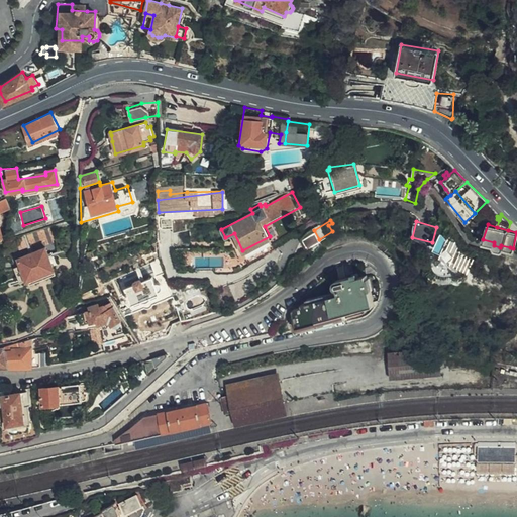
[(30,244),(42,239),(56,234),(52,227),(26,235),(30,244)]
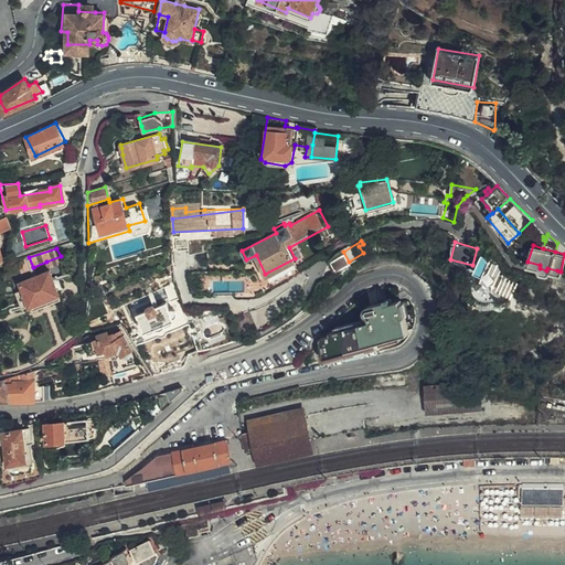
[(343,252),(342,251),(334,256),(329,262),(323,270),(327,277),(350,263),(349,262),(343,252)]
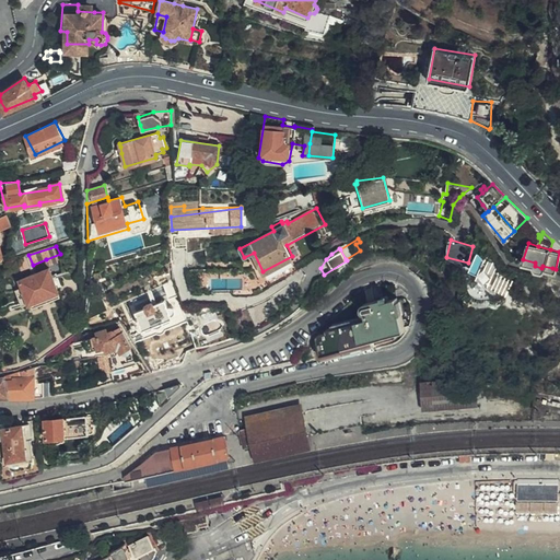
[(49,267),(62,261),(60,254),(46,259),(49,267)]
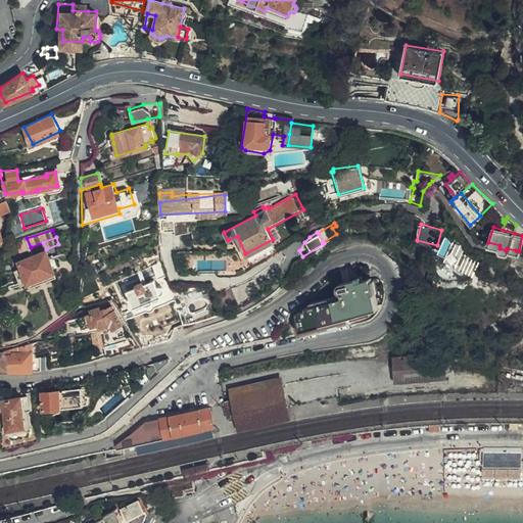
[(27,238),(15,241),(19,251),(31,247),(27,238)]
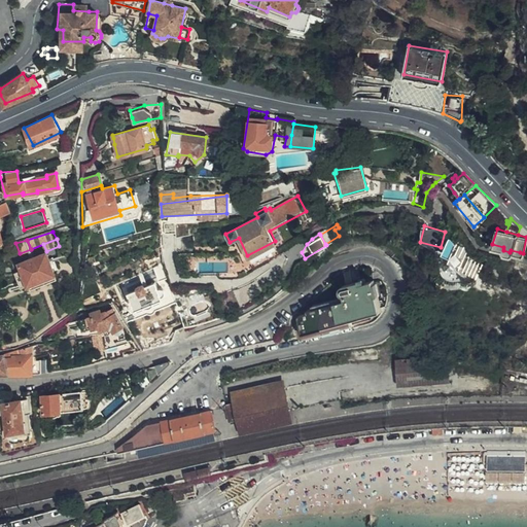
[(469,249),(470,247),(458,241),(457,242),(454,248),(451,253),(448,259),(447,260),(448,260),(454,264),(458,267),(458,268),(458,270),(460,272),(463,273),(465,272),(467,271),(476,275),(482,264),(467,255),(469,253),(467,252),(468,249),(469,249)]
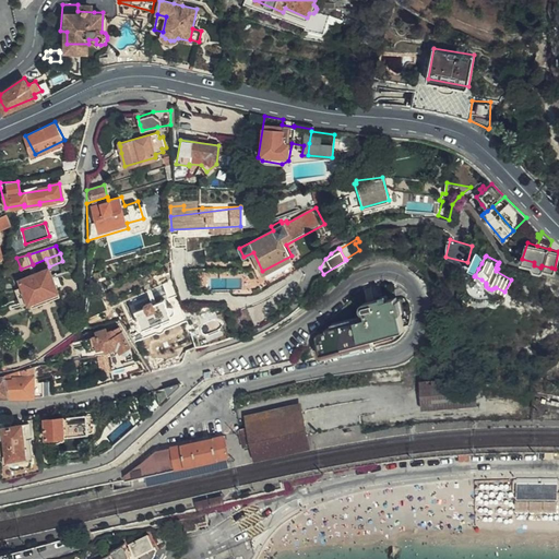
[(118,264),(117,257),(103,261),(104,269),(118,264)]
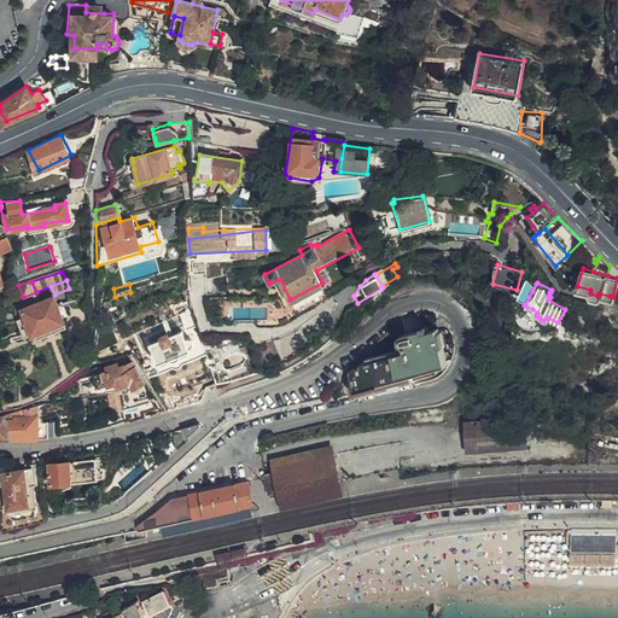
[(25,337),(34,333),(65,321),(54,296),(24,308),(27,316),(18,320),(25,337)]
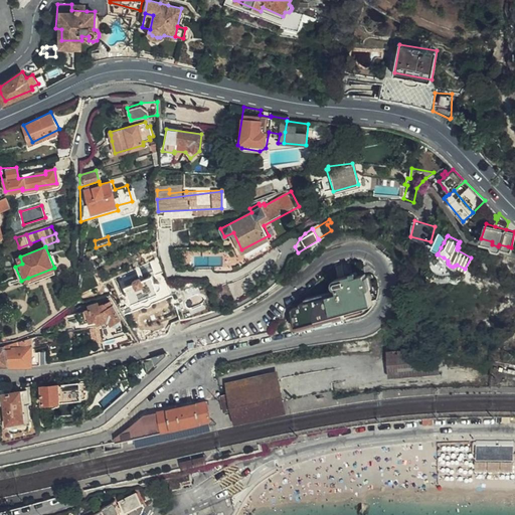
[(163,271),(160,259),(150,263),(155,274),(163,271)]
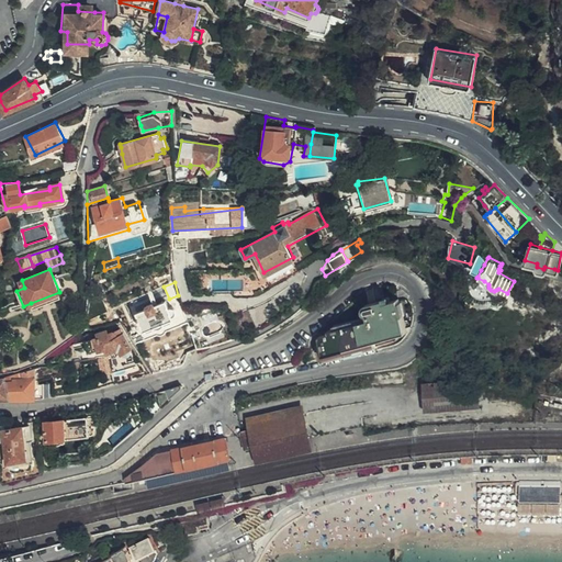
[(169,299),(164,287),(134,301),(138,312),(147,307),(146,305),(154,302),(155,305),(165,301),(169,299)]
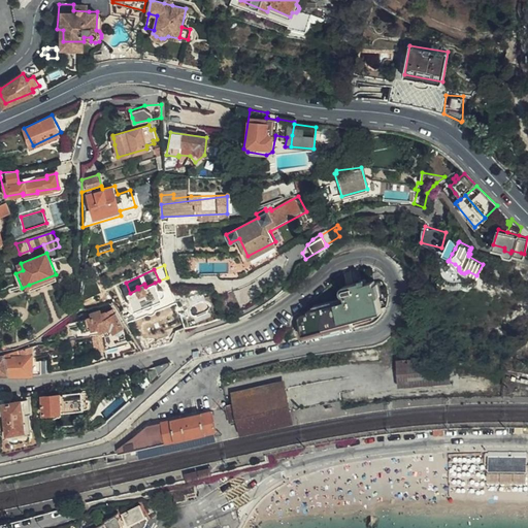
[(33,292),(59,281),(56,274),(29,285),(33,292)]
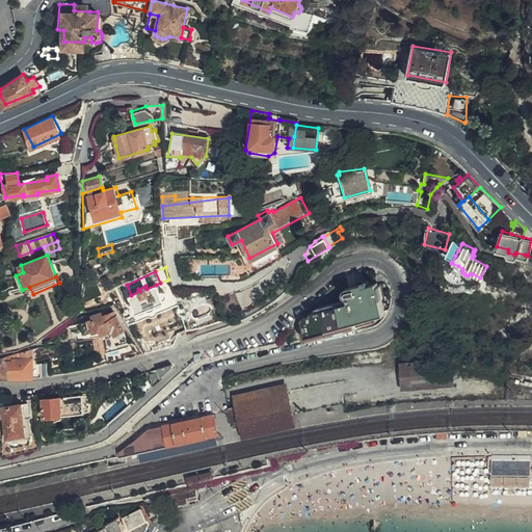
[(384,311),(377,283),(364,286),(363,284),(347,288),(345,290),(343,294),(343,298),(345,301),(348,303),(312,314),(312,317),(302,319),(308,339),(317,336),(318,338),(367,325),(371,323),(373,318),(374,314),(384,311)]
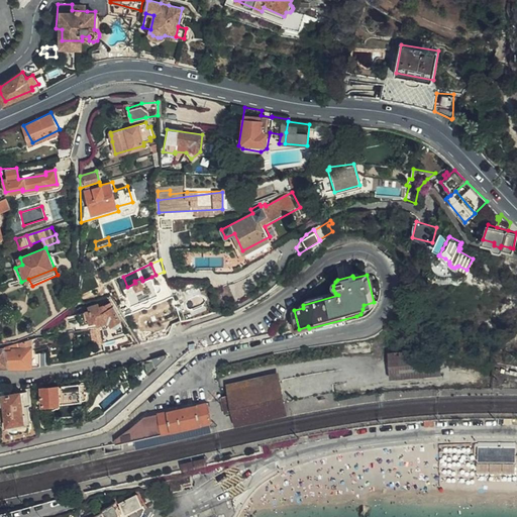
[(127,287),(125,288),(132,304),(134,303),(134,305),(137,306),(142,304),(143,301),(142,300),(148,297),(149,298),(151,300),(158,297),(159,295),(158,294),(159,293),(159,292),(161,290),(161,288),(161,286),(159,284),(158,284),(154,284),(151,277),(142,281),(141,278),(134,281),(135,283),(127,287)]
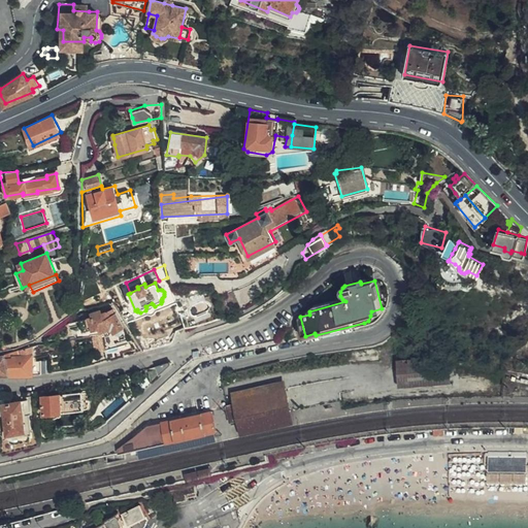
[(123,329),(124,328),(112,310),(100,314),(99,311),(90,314),(91,317),(76,321),(79,333),(90,330),(89,329),(97,327),(98,330),(110,327),(111,332),(116,331),(118,334),(121,335),(123,334),(123,331),(123,329)]
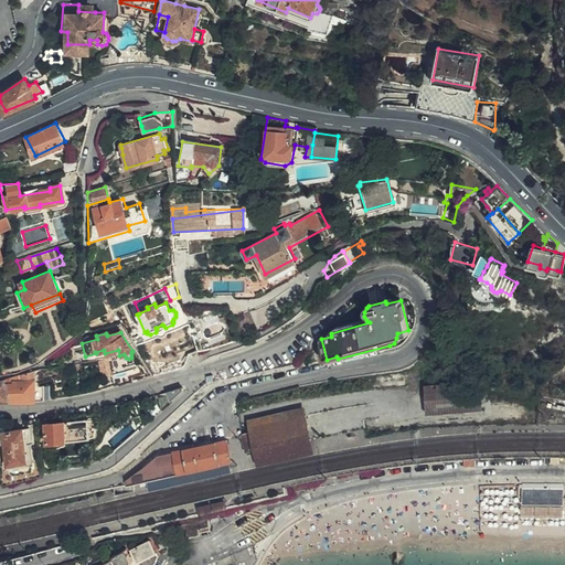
[(185,366),(189,359),(173,351),(170,359),(185,366)]
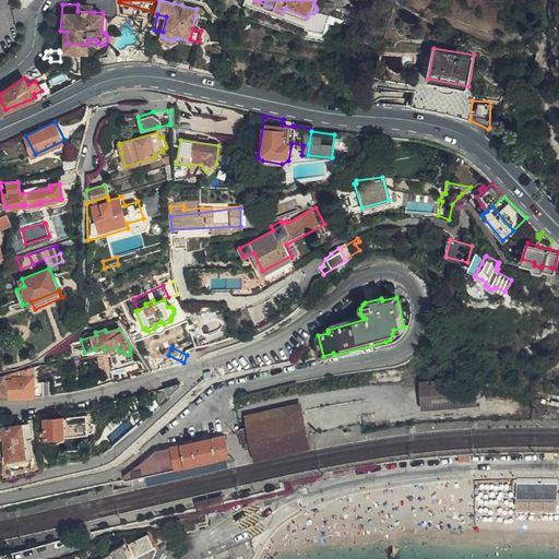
[(103,369),(110,367),(107,351),(98,352),(103,369)]
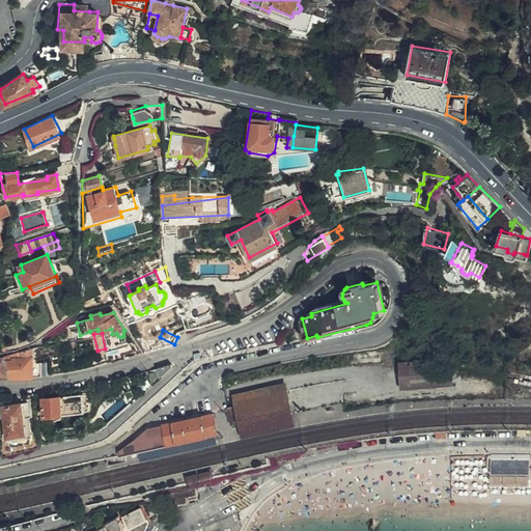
[(112,362),(124,359),(120,345),(108,348),(112,362)]
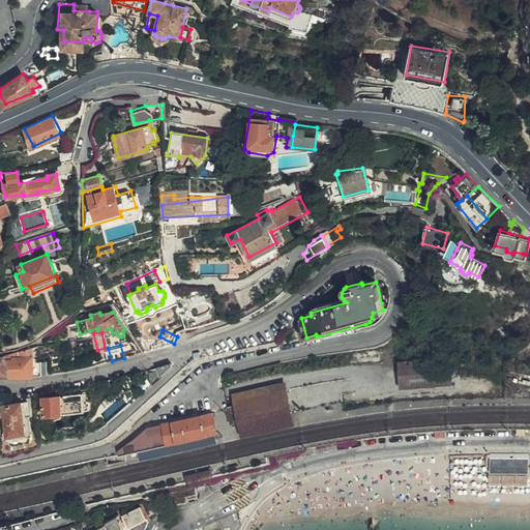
[(32,377),(43,376),(39,365),(32,365),(32,349),(13,354),(7,356),(10,377),(32,377)]
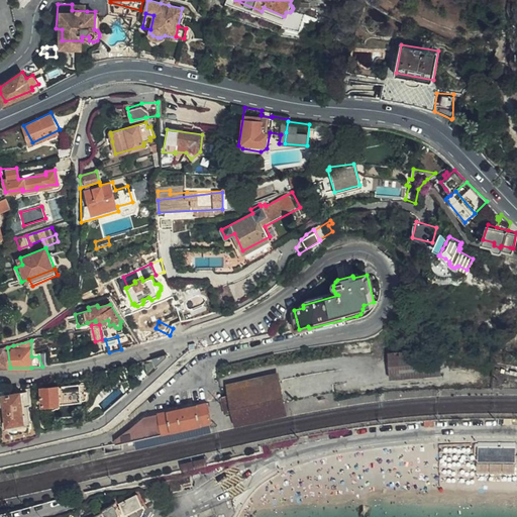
[(0,368),(10,368),(7,347),(0,348),(0,368)]
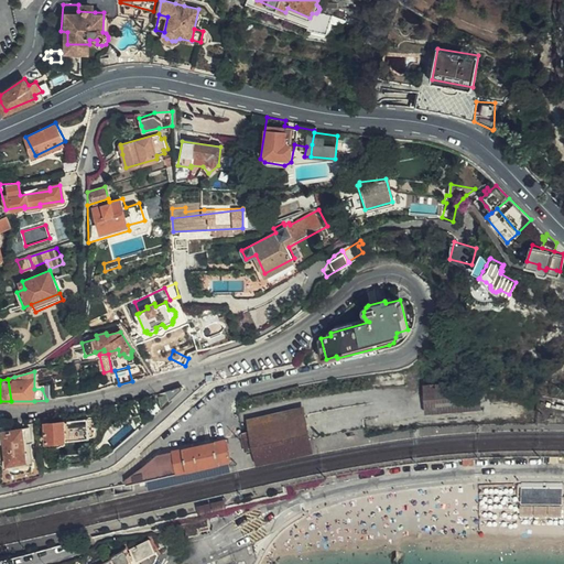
[(483,407),(480,379),(425,382),(429,411),(483,407)]
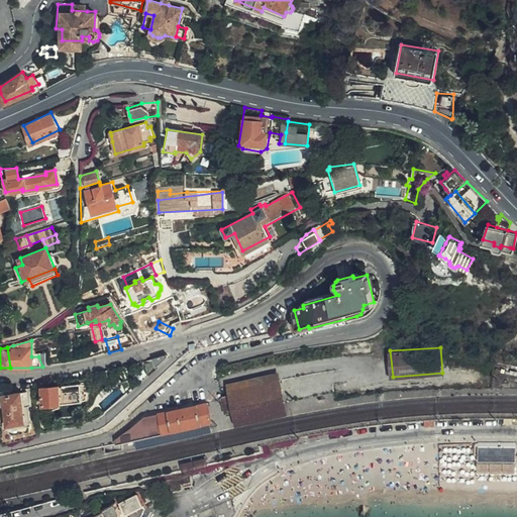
[(167,354),(154,358),(159,367),(169,357),(169,355),(167,354)]
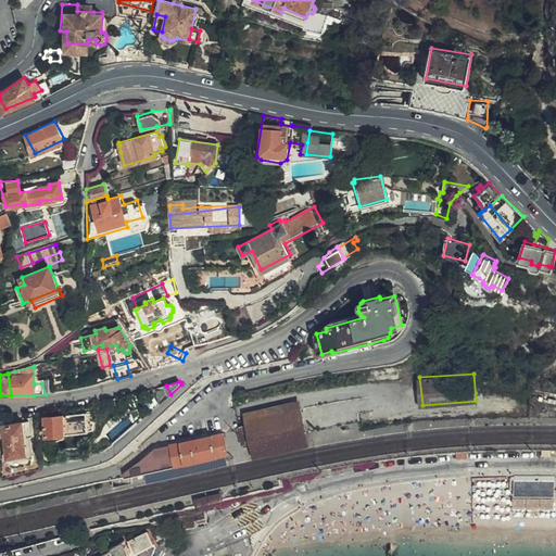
[(244,427),(237,429),(241,446),(248,444),(251,457),(308,443),(299,401),(241,414),(244,427)]
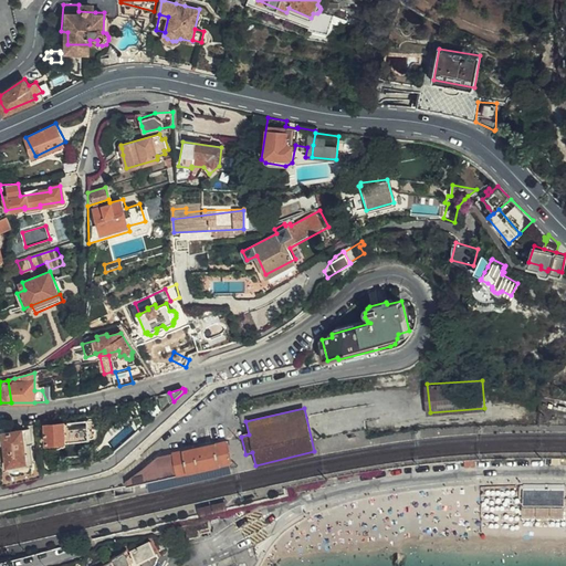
[(44,447),(81,441),(79,428),(67,430),(66,422),(41,426),(44,447)]
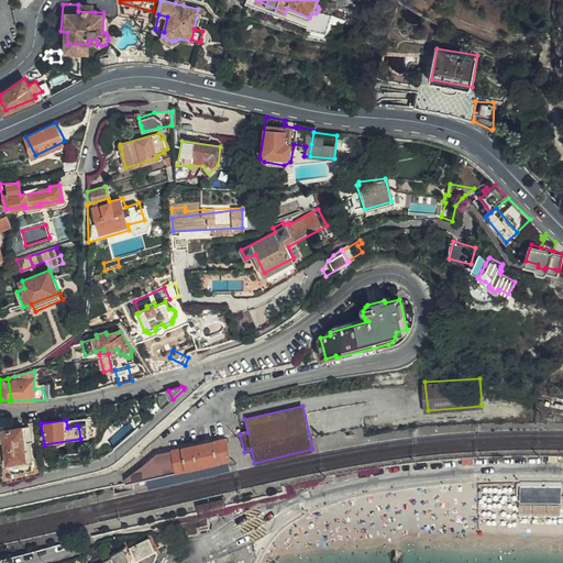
[(6,426),(0,426),(0,463),(7,462),(7,468),(14,474),(33,472),(32,459),(34,459),(33,441),(35,441),(33,427),(11,430),(11,427),(7,428),(6,426)]
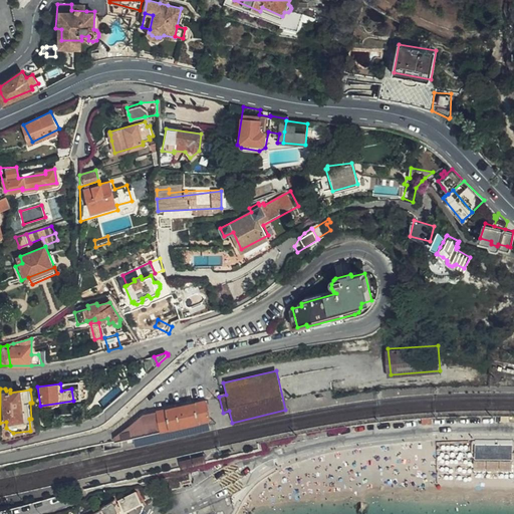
[(119,433),(120,442),(132,439),(208,421),(210,421),(208,414),(206,402),(168,410),(142,416),(119,433)]
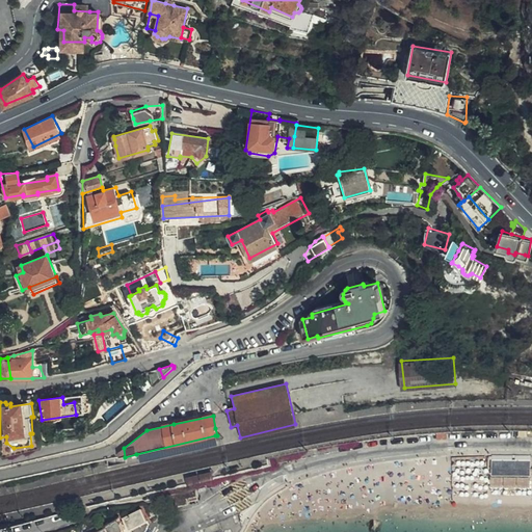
[(0,437),(0,442),(2,457),(7,456),(37,449),(35,432),(32,433),(30,433),(31,446),(14,448),(6,443),(6,436),(0,437)]
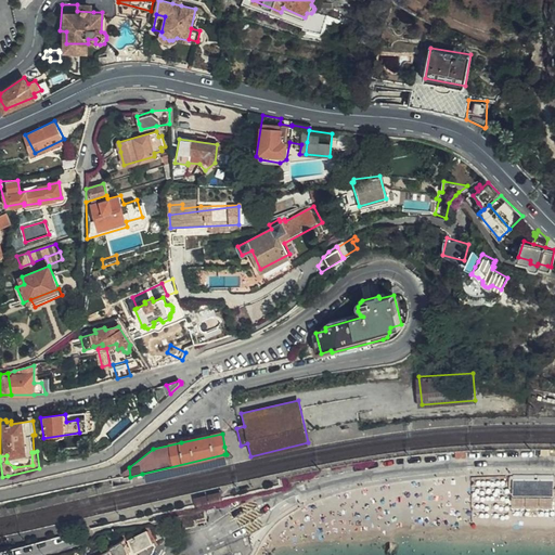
[(224,454),(142,474),(144,482),(227,463),(224,454)]
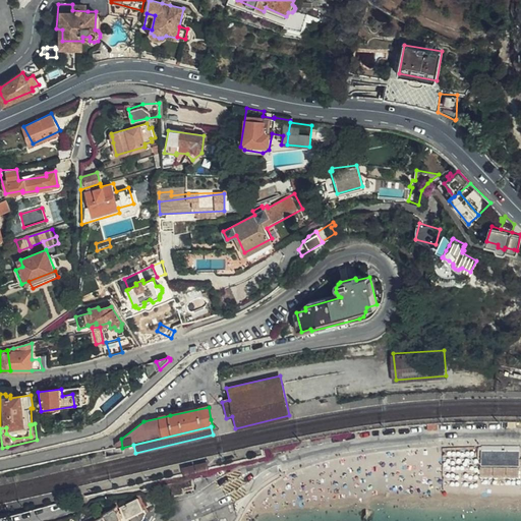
[(520,464),(520,446),(482,447),(482,465),(520,464)]
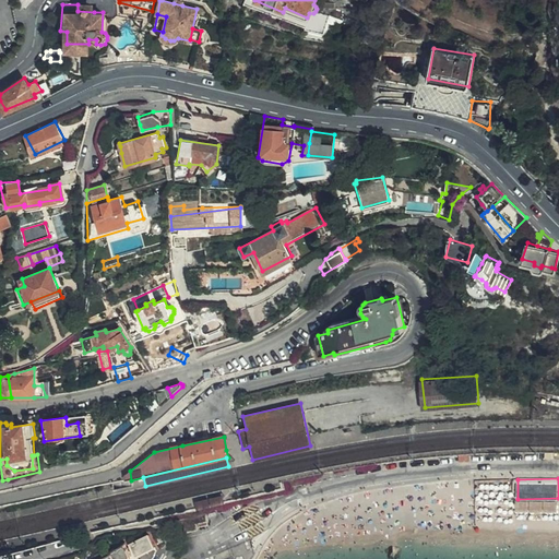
[(198,509),(225,502),(224,499),(197,504),(198,509)]
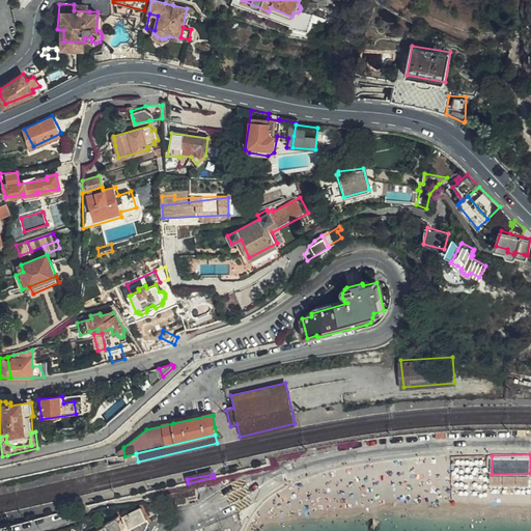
[(123,518),(128,527),(130,530),(146,522),(140,510),(123,518)]
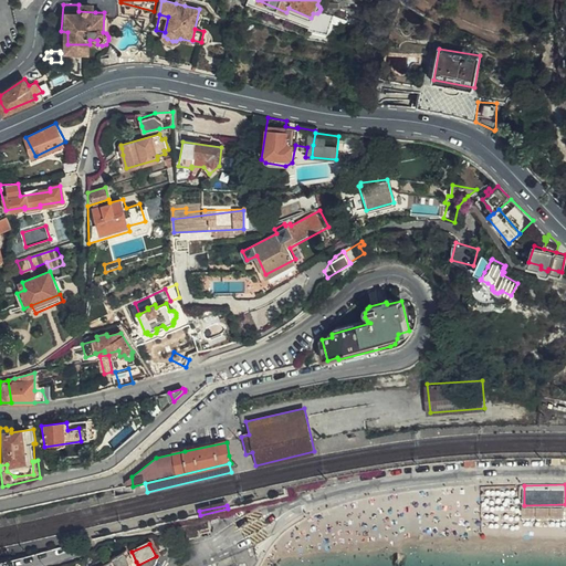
[(138,565),(139,565),(138,565),(136,562),(132,564),(126,553),(111,562),(108,557),(96,564),(96,565),(138,565)]
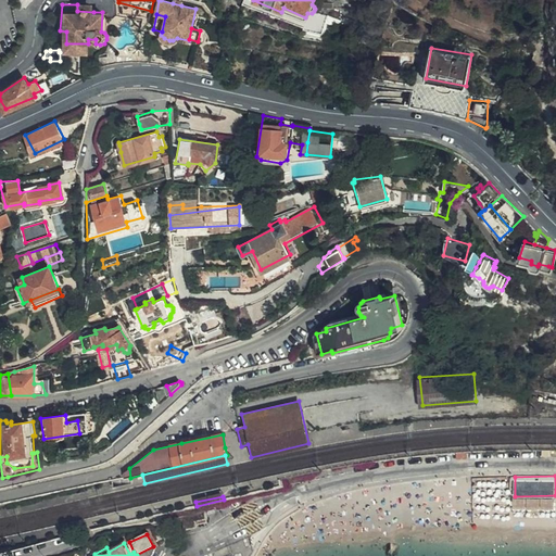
[(153,546),(136,555),(137,555),(136,555),(152,555),(154,552),(154,548),(153,546)]
